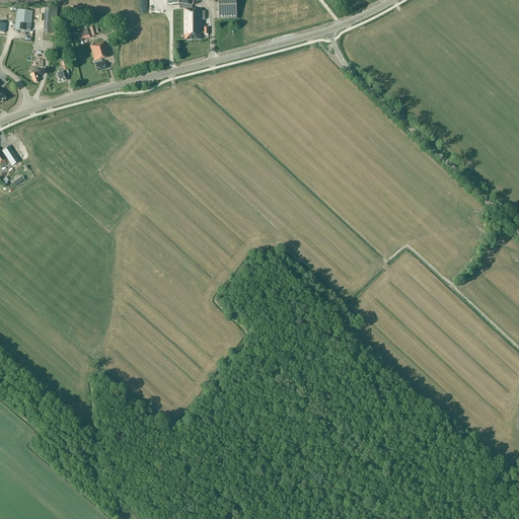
[(176,0),(176,5),(179,5),(179,8),(184,8),(184,40),(202,40),(202,33),(204,33),(204,34),(209,34),(209,27),(204,27),(204,31),(202,31),(202,19),(205,19),(205,16),(205,11),(202,11),(202,9),(197,9),(197,8),(193,8),(192,0),(176,0)]
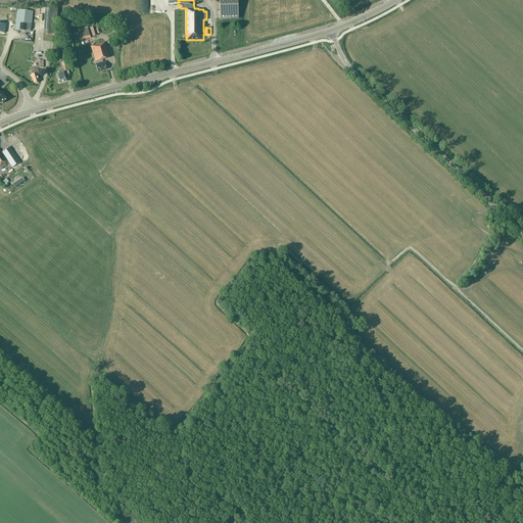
[(238,18),(238,0),(220,0),(220,18),(238,18)]
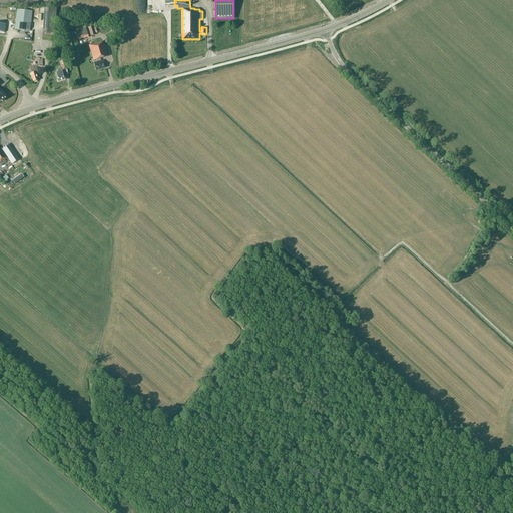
[(56,9),(44,8),(42,33),(54,34),(56,9)]
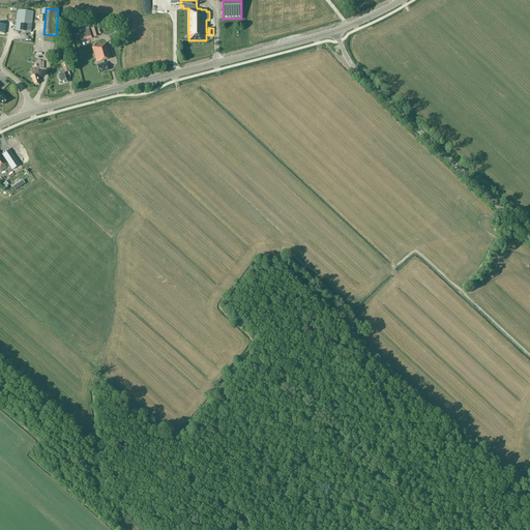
[(33,25),(31,25),(33,11),(18,9),(15,30),(30,32),(31,27),(33,27),(33,25)]
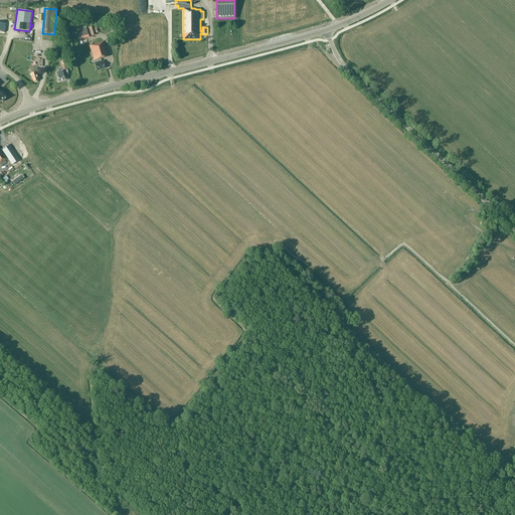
[(76,28),(77,36),(88,34),(86,26),(76,28)]
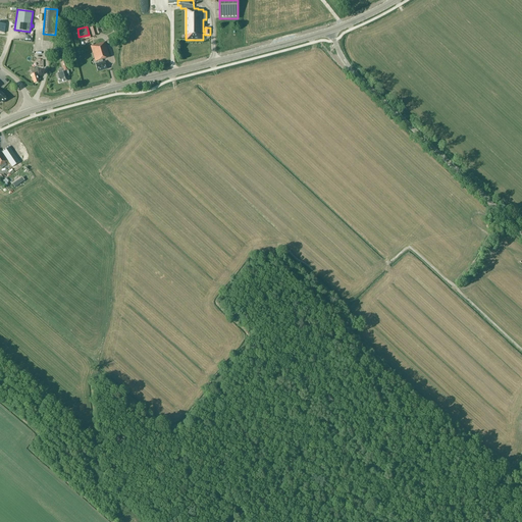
[(105,42),(91,46),(95,61),(98,61),(99,63),(95,64),(98,71),(107,69),(105,61),(102,62),(102,60),(109,57),(105,42)]
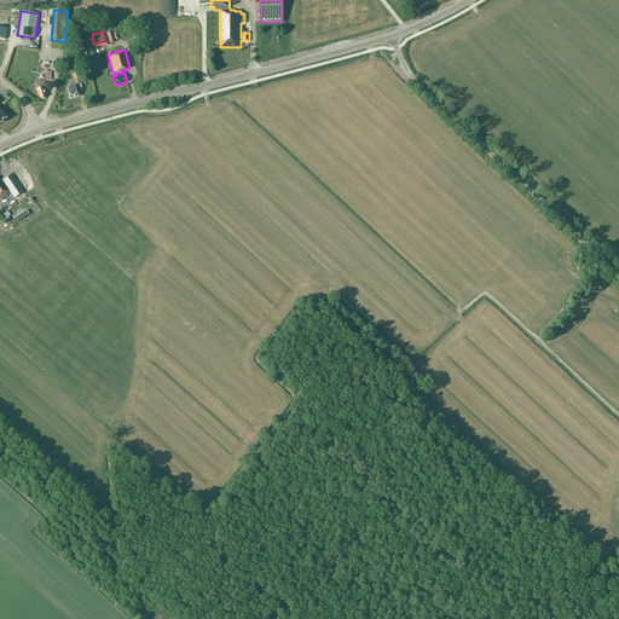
[(73,70),(69,71),(70,74),(73,73),(75,81),(70,82),(69,85),(70,87),(67,88),(69,99),(80,96),(77,88),(81,87),(76,71),(75,68),(73,69),(73,70)]
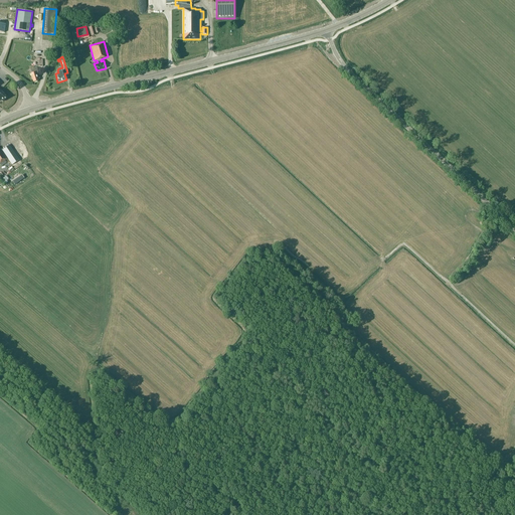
[(37,67),(30,69),(31,73),(30,73),(33,82),(38,81),(35,73),(38,72),(37,67)]
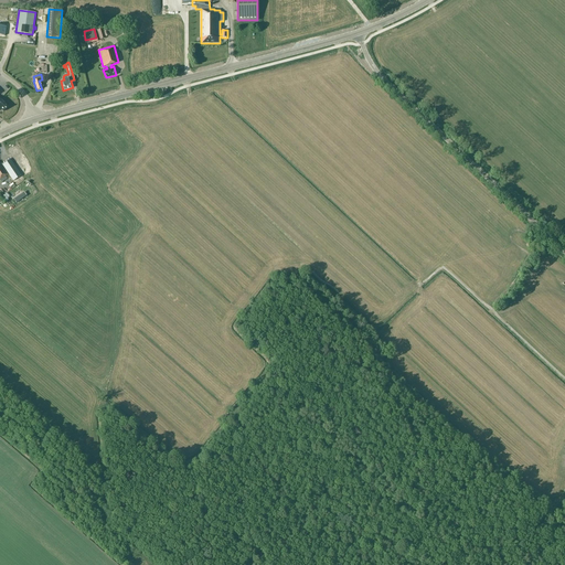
[(0,180),(1,182),(10,177),(8,173),(10,172),(13,178),(18,174),(11,164),(3,170),(0,166),(0,180)]
